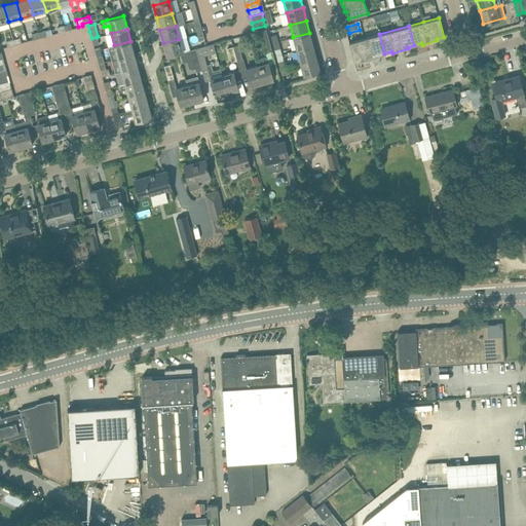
[(267,51),(272,50),(266,29),(261,31),(267,51)]
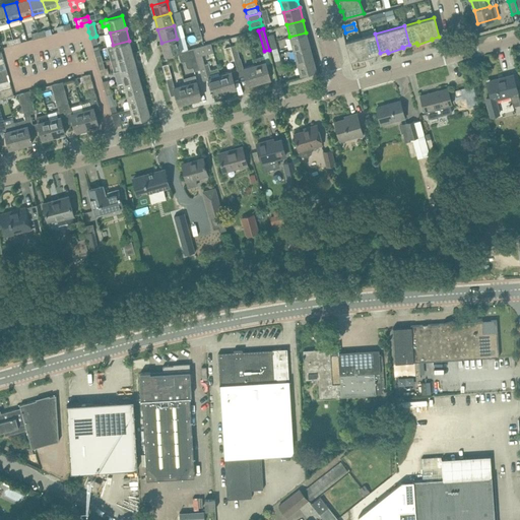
[(39,38),(38,33),(24,36),(26,41),(27,41),(26,39),(33,38),(33,40),(39,38)]
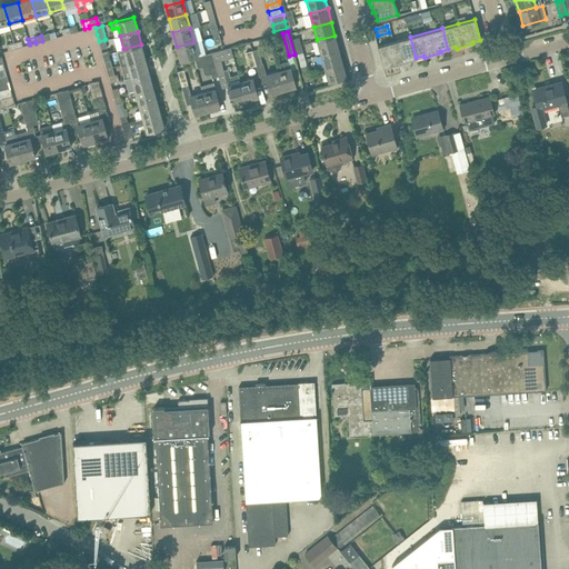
[(339,49),(335,36),(317,40),(321,55),(339,49)]
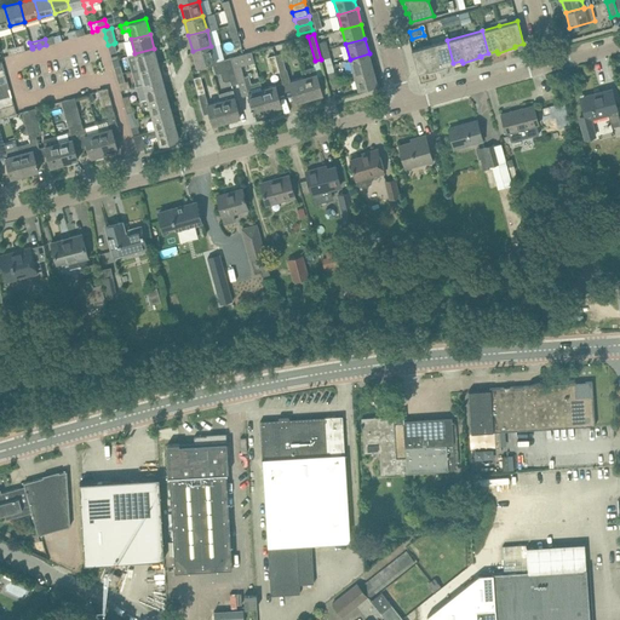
[(453,63),(447,40),(412,50),(418,73),(426,70),(428,73),(446,67),(445,65),(453,63)]
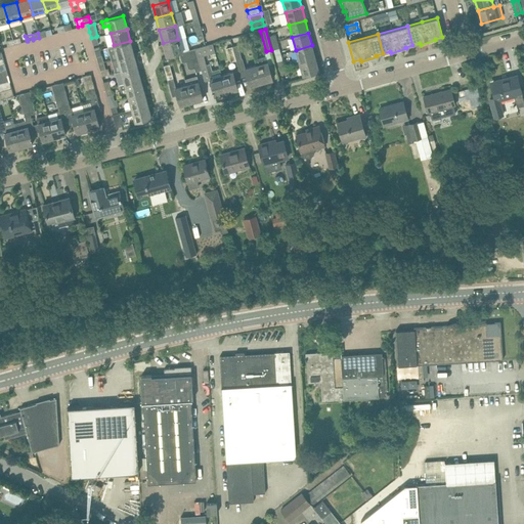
[(14,45),(27,41),(25,36),(12,39),(14,45)]
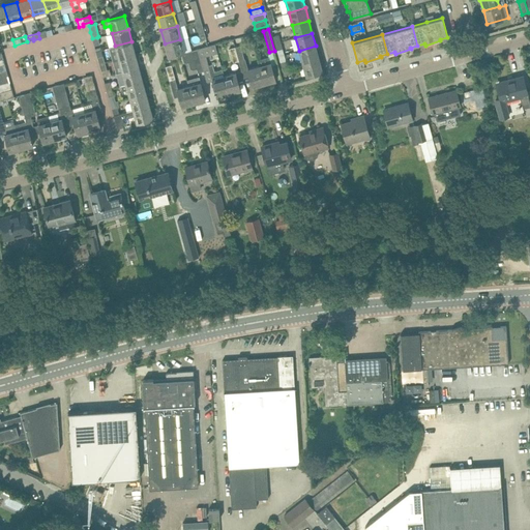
[(180,39),(165,43),(168,57),(182,53),(183,52),(180,39)]
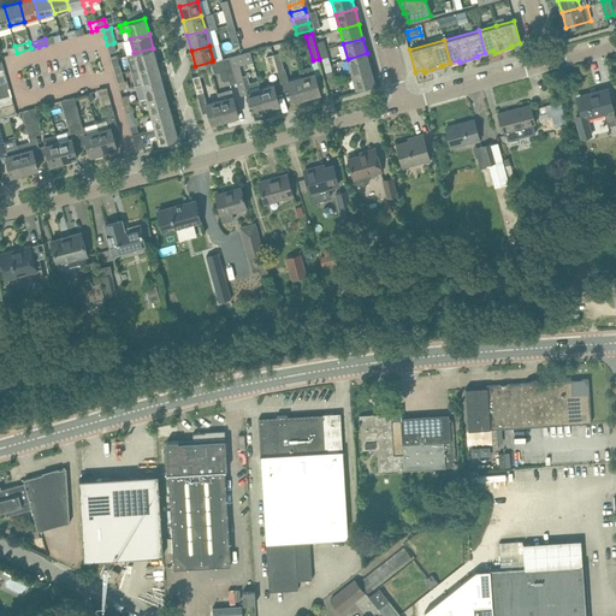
[(158,63),(153,48),(134,53),(138,69),(158,63)]
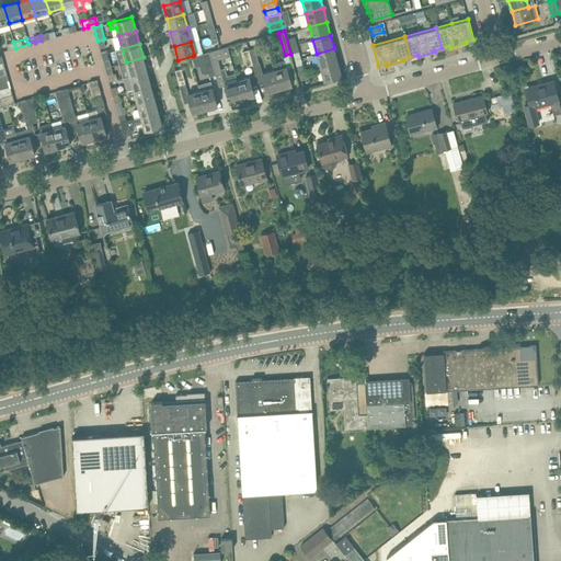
[(228,46),(217,49),(209,52),(216,75),(218,86),(225,84),(228,96),(227,96),(228,99),(228,98),(230,102),(242,99),(237,80),(235,73),(228,76),(226,68),(221,69),(219,60),(230,57),(228,46)]
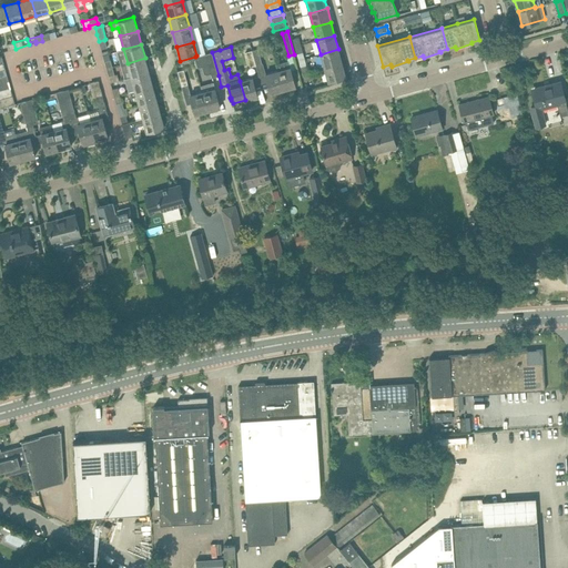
[(256,66),(263,63),(259,49),(252,50),(256,66)]
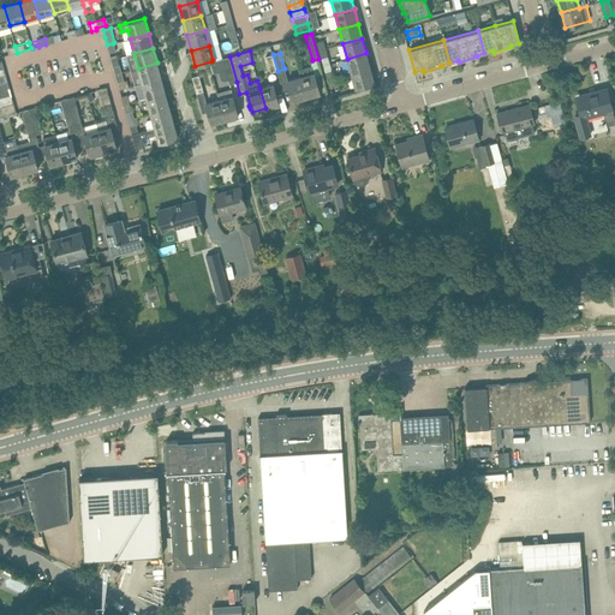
[(370,69),(366,53),(347,59),(351,73),(370,69)]
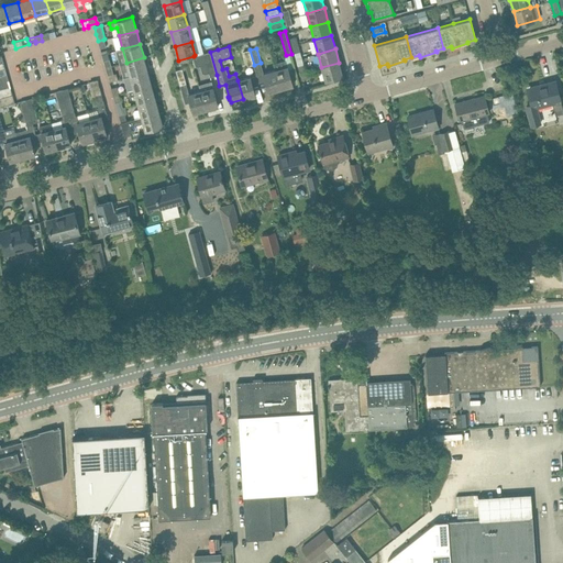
[(254,65),(250,50),(244,52),(249,66),(254,65)]
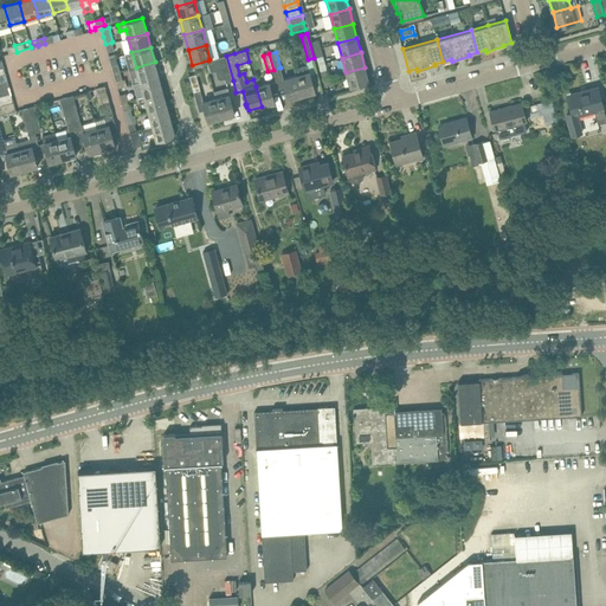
[(210,59),(208,60),(212,72),(223,69),(223,71),(226,83),(233,81),(226,56),(210,59)]
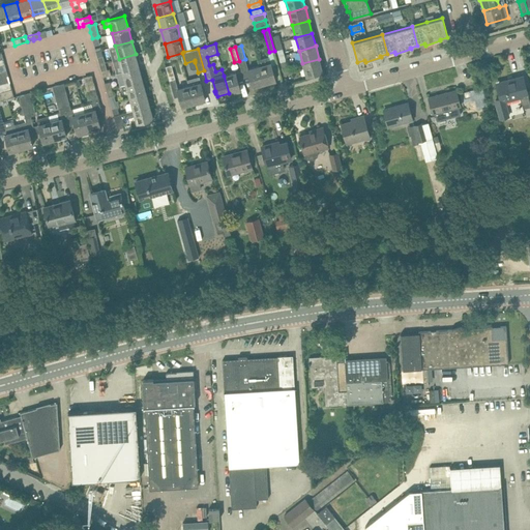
[(105,62),(102,56),(101,50),(95,51),(99,64),(105,62)]
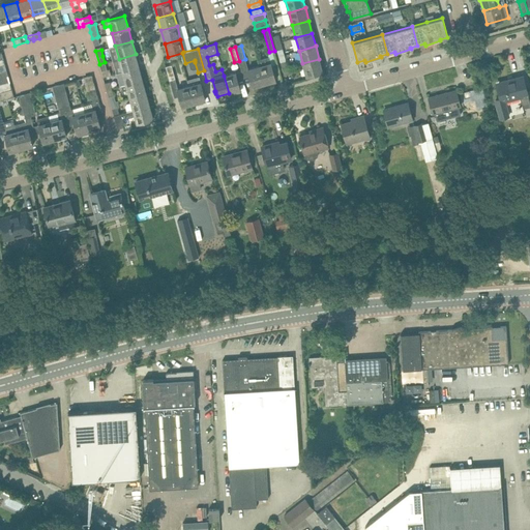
[(139,67),(136,54),(119,59),(122,71),(137,67),(139,67)]
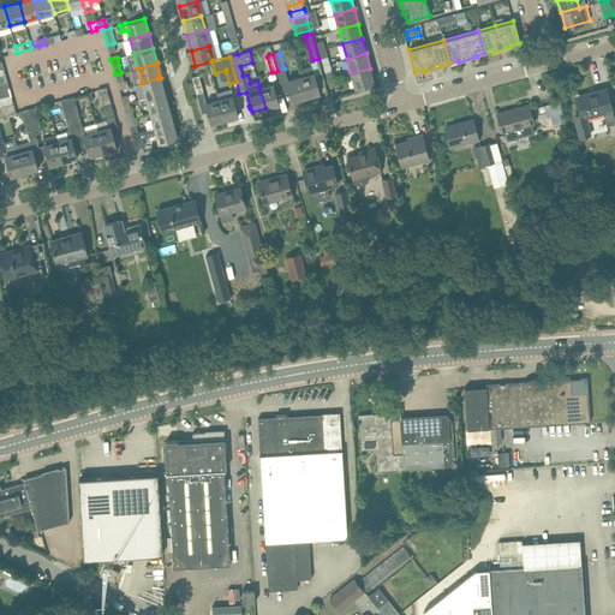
[(312,66),(298,70),(300,77),(306,97),(320,93),(312,66)]
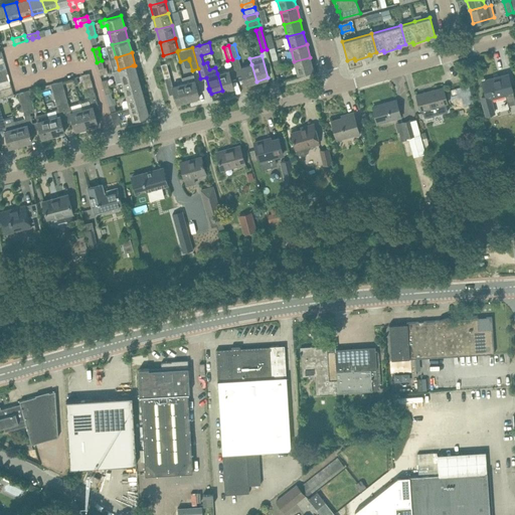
[(310,57),(294,61),(298,73),(314,69),(310,57)]
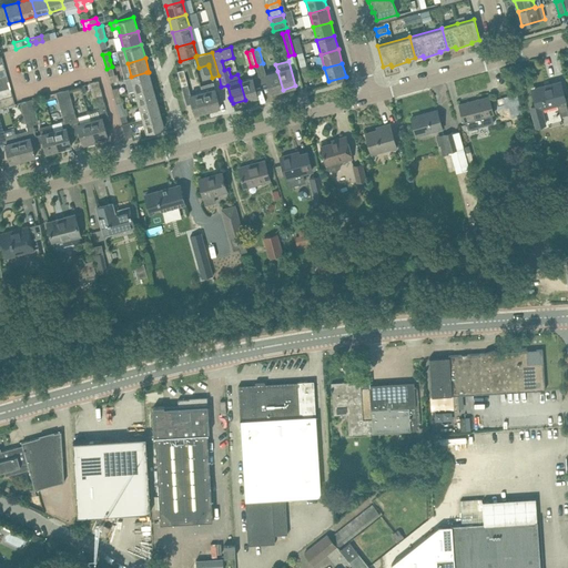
[(118,73),(114,74),(112,67),(107,69),(110,82),(119,80),(118,73)]
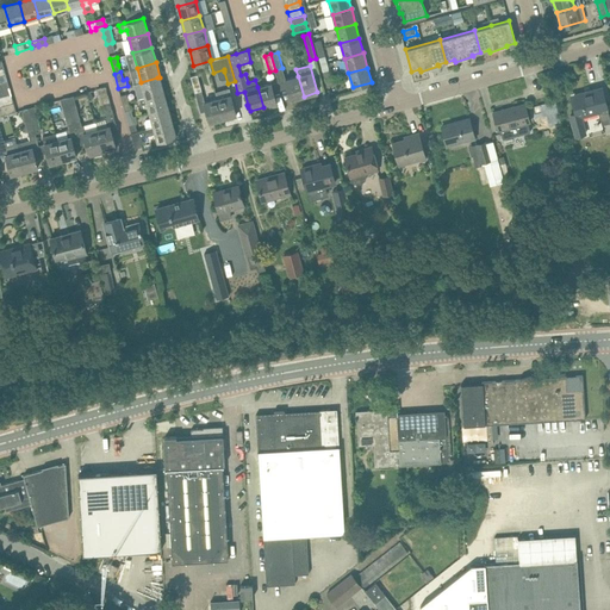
[(195,92),(201,91),(197,74),(191,76),(195,92)]
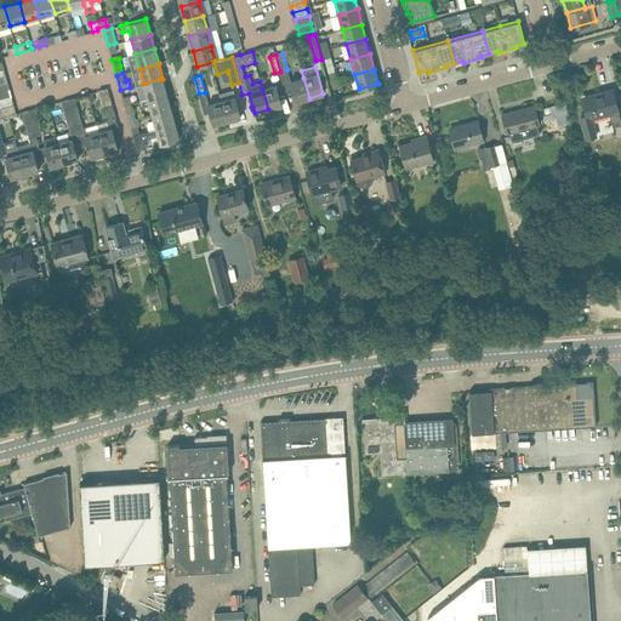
[(290,81),(291,86),(296,102),(309,98),(303,78),(291,81),(290,81)]
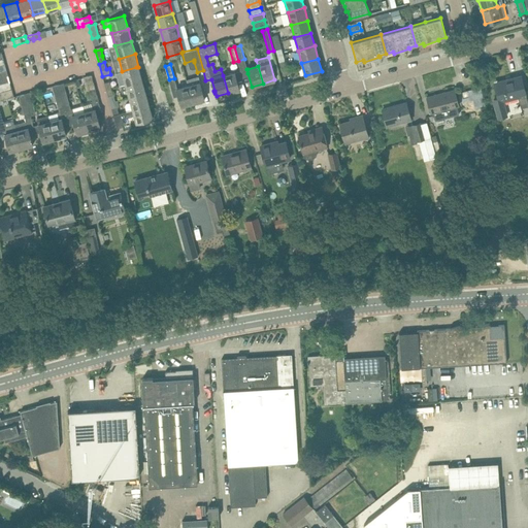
[(138,67),(136,67),(122,71),(126,84),(141,79),(138,67)]
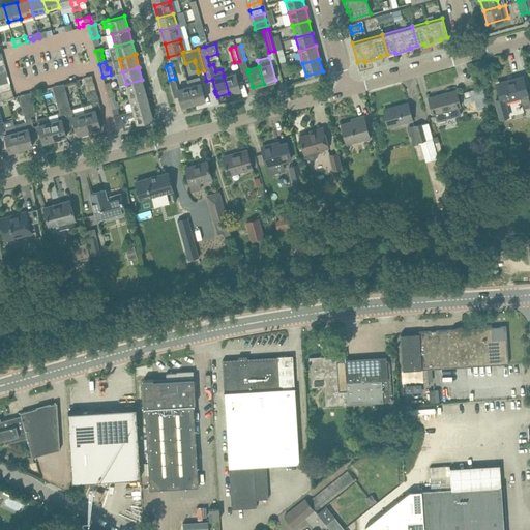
[(243,76),(241,71),(224,76),(229,93),(240,90),(237,77),(243,76)]
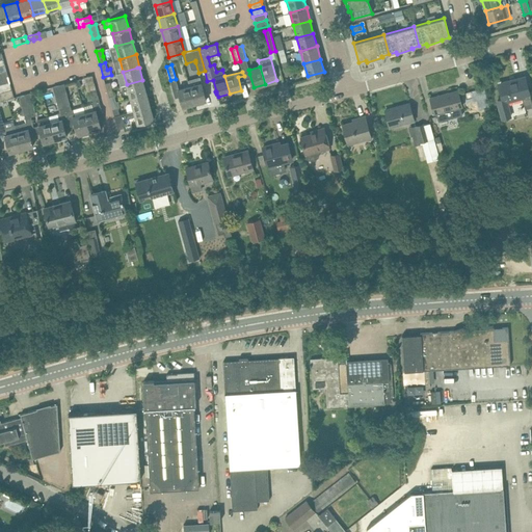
[(87,87),(88,91),(90,90),(94,103),(83,106),(89,133),(102,130),(97,114),(103,113),(92,76),(84,78),(87,87)]
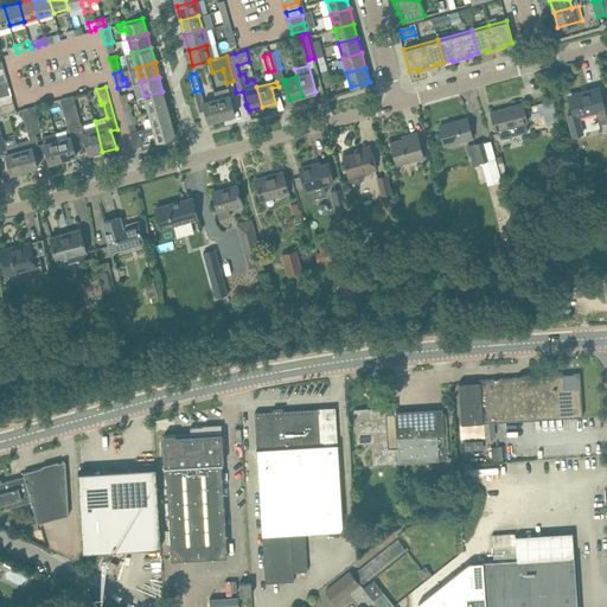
[(569,98),(569,101),(573,113),(567,114),(570,126),(573,135),(582,133),(577,116),(598,110),(598,108),(604,106),(599,87),(587,90),(587,93),(569,98)]
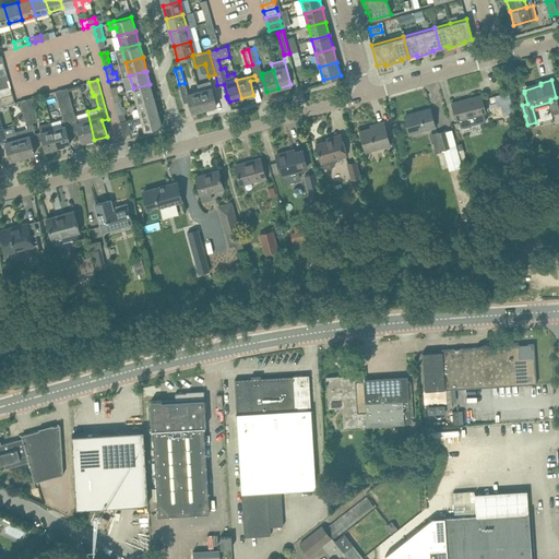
[(0,90),(10,86),(9,81),(0,83),(0,90)]
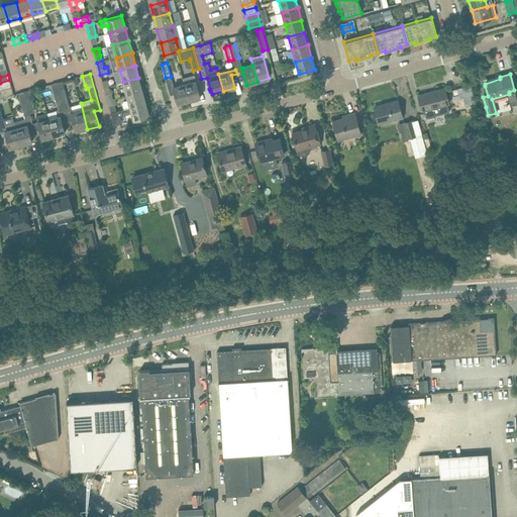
[(194,76),(183,79),(184,84),(189,101),(200,97),(194,76)]
